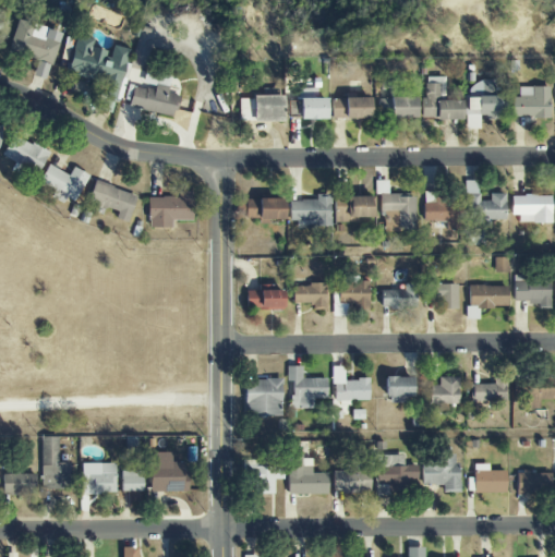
[(10,51),(55,63),(60,43),(47,38),(50,27),(19,20),(10,51)]
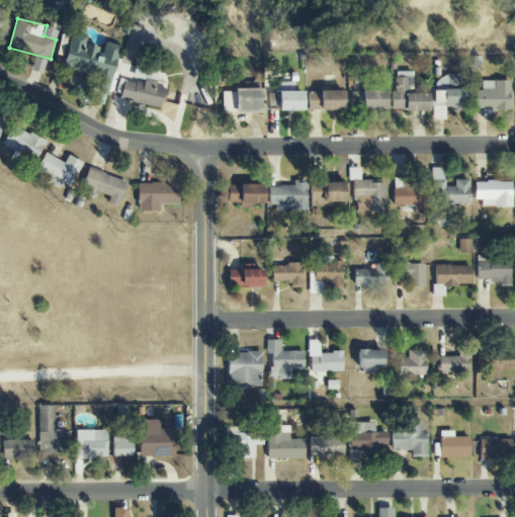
[(110,92),(121,46),(106,41),(104,48),(87,44),(88,36),(72,32),(64,67),(97,75),(93,88),(110,92)]
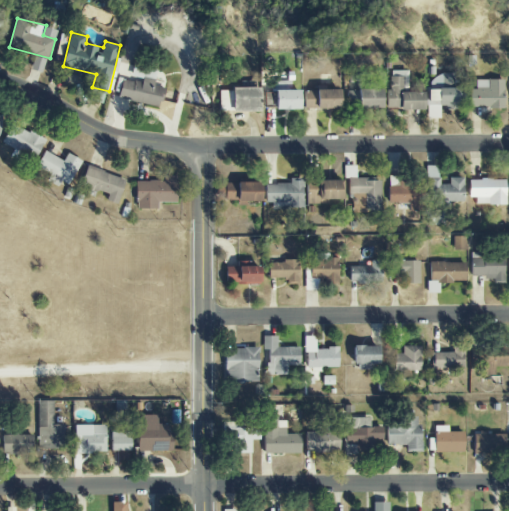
[(410,70),(391,70),(391,109),(425,109),(425,90),(410,90),(410,70)]
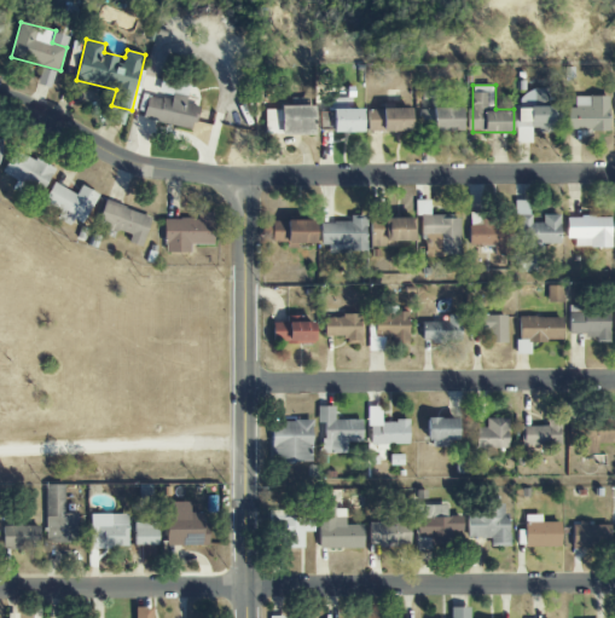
[(518,142),(533,143),(534,131),(552,131),(552,91),(520,90),(518,142)]
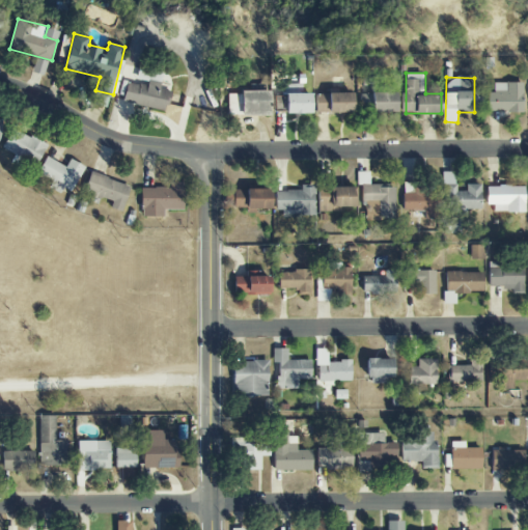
[(128,81),(123,101),(168,111),(172,90),(161,88),(162,82),(149,80),(148,86),(128,81)]
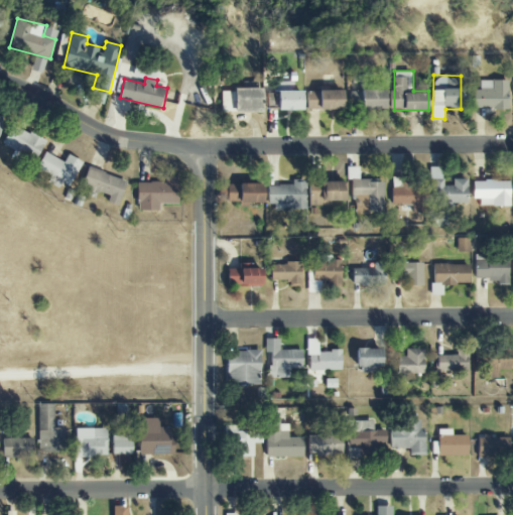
[(509,108),(509,80),(482,80),(481,89),(475,89),(475,108),(509,108)]
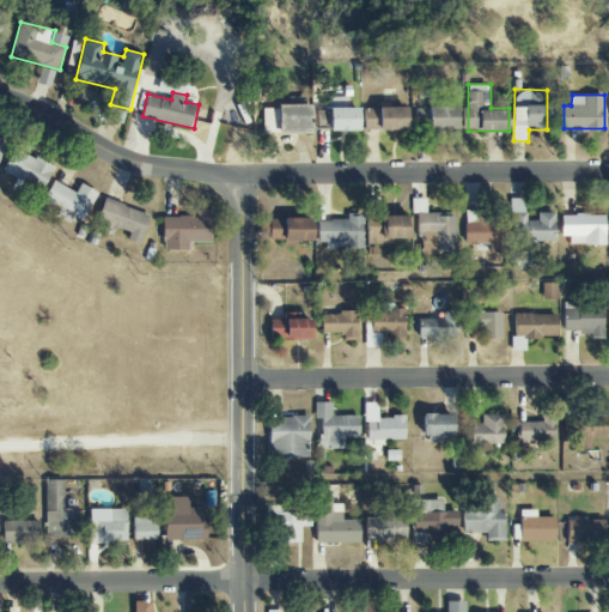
[(312,103),(280,104),(280,108),(265,108),(266,133),(312,132),(312,103)]
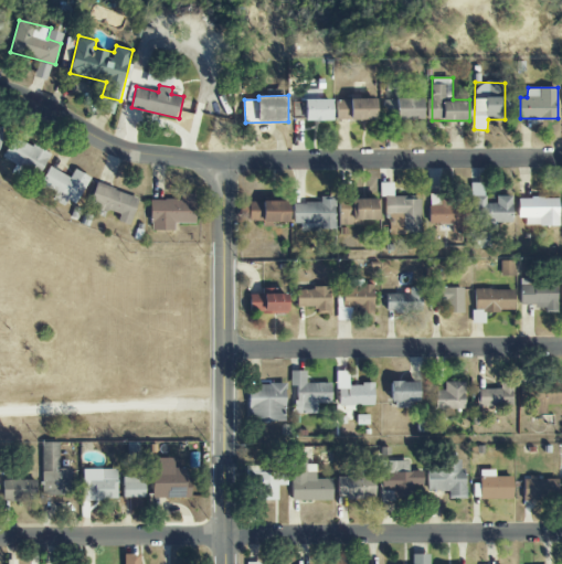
[(115,114),(118,102),(104,97),(101,110),(115,114)]
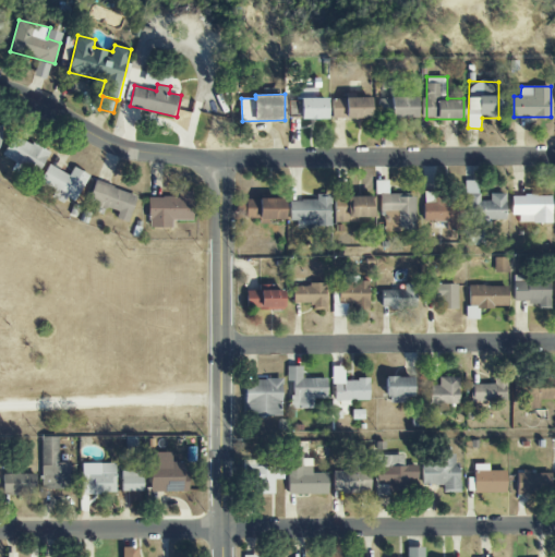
[(328,97),(302,98),(302,119),(328,119),(328,97)]
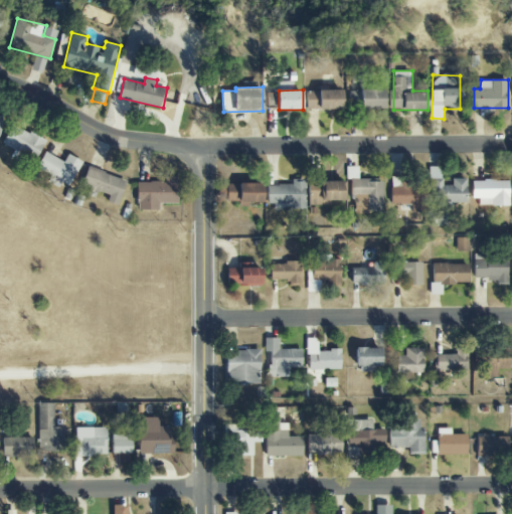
[(343,90),(308,91),(309,109),(344,109),(343,90)]
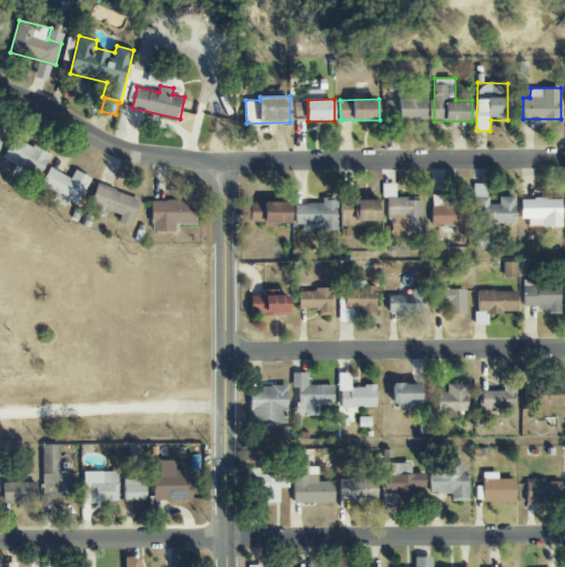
[(425,119),(425,99),(387,99),(387,119),(425,119)]
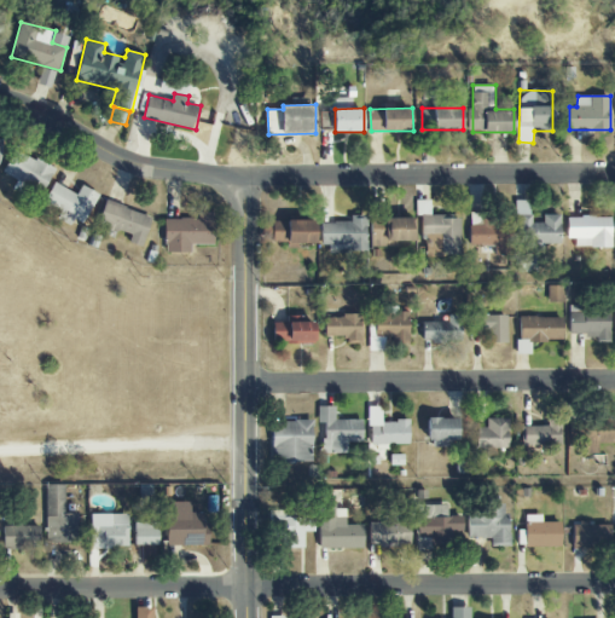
[(321,128),(334,128),(334,110),(321,110),(321,128)]
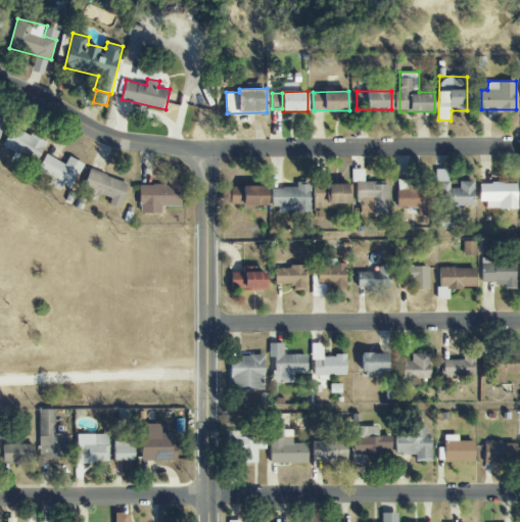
[(4,144),(35,163),(47,143),(16,124),(4,144)]
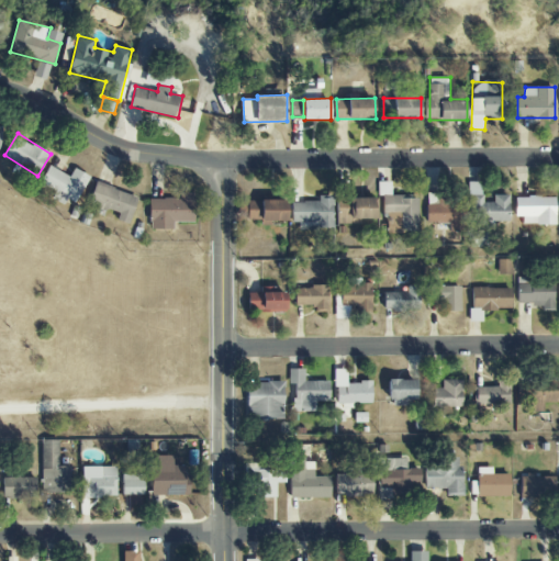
[(71,177),(51,165),(41,182),(57,191),(54,198),(65,204),(68,198),(76,203),(91,177),(76,168),(71,177)]
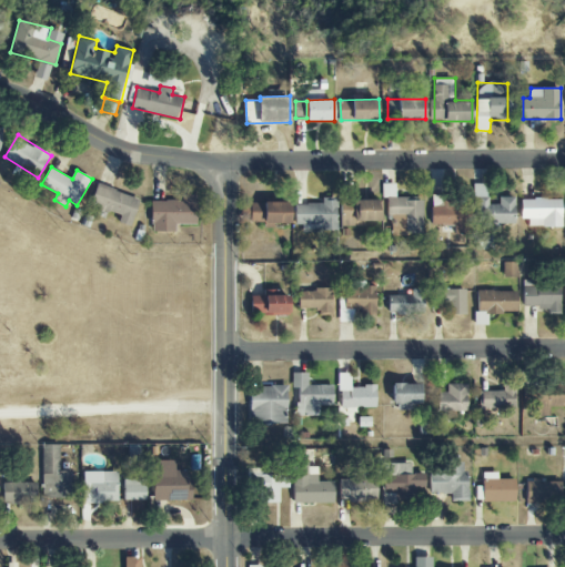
[(424,234),(423,198),(396,198),(396,183),(384,183),(384,193),(387,193),(387,214),(393,214),(393,234),(424,234)]
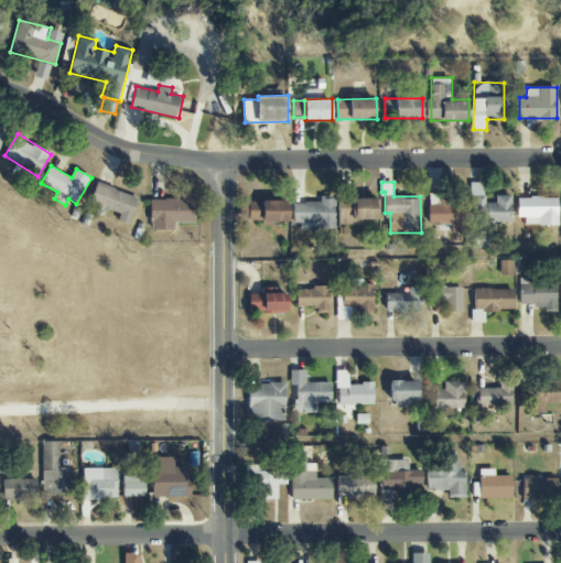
[(513,195),(497,195),(497,202),(485,202),(485,182),(471,182),(471,195),(475,195),(475,239),(478,239),(478,247),(492,247),(492,222),(513,222),(513,195)]
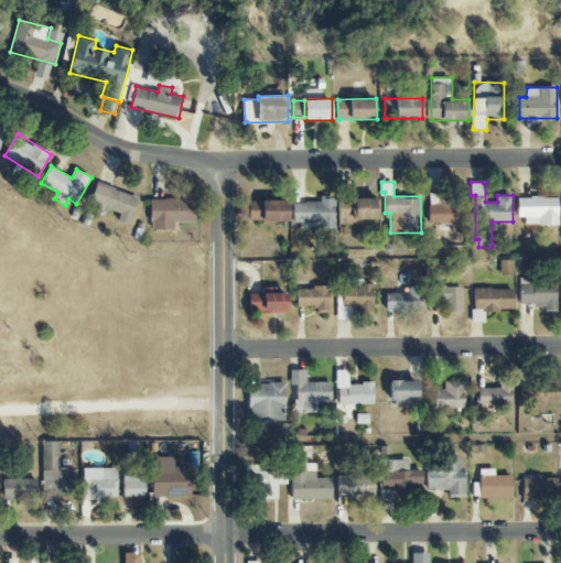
[(121,214),(119,220),(131,225),(140,196),(97,183),(90,204),(121,214)]
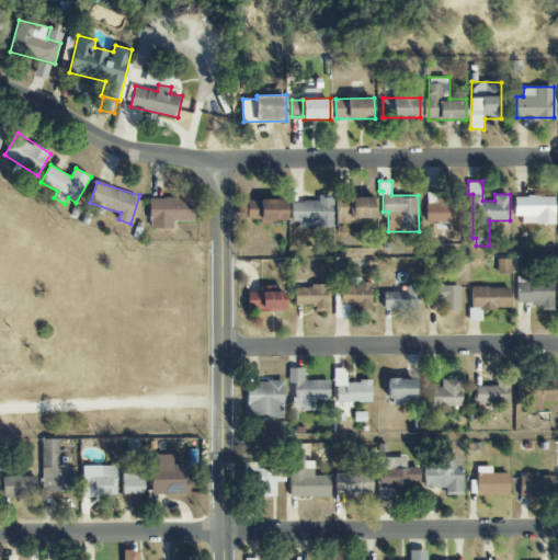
[(196,192),(182,192),(182,197),(151,197),(151,228),(174,229),(175,221),(195,221),(196,192)]
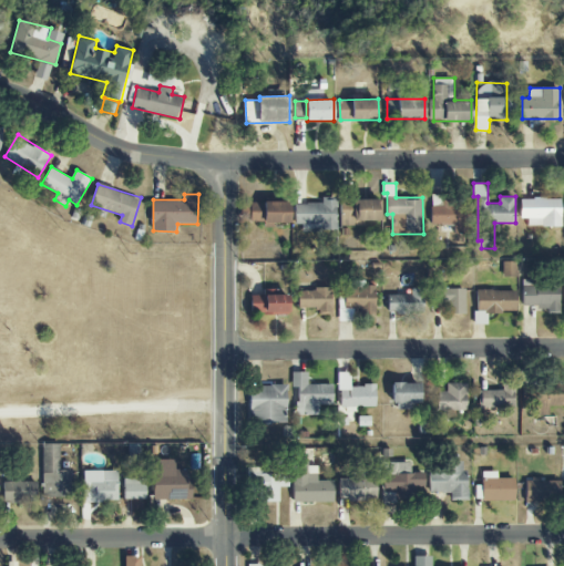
[(469,205),(448,205),(449,194),(432,194),(431,224),(454,225),(454,233),(469,233),(469,205)]
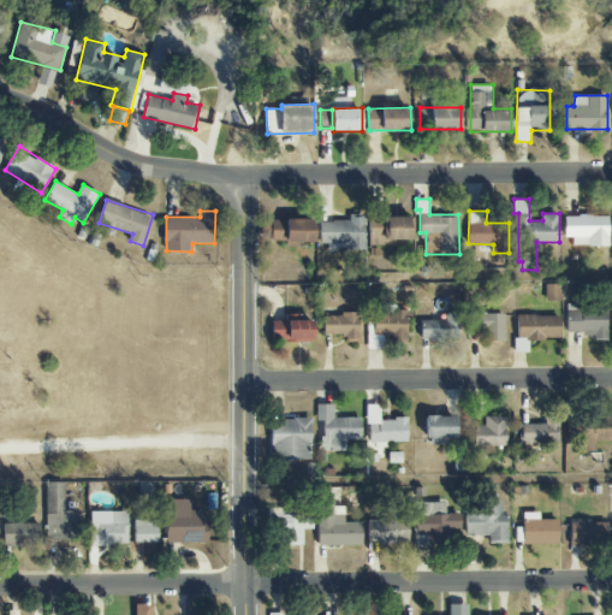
[(350,220),(321,220),(321,243),(330,243),(330,250),(366,249),(364,214),(350,214),(350,220)]
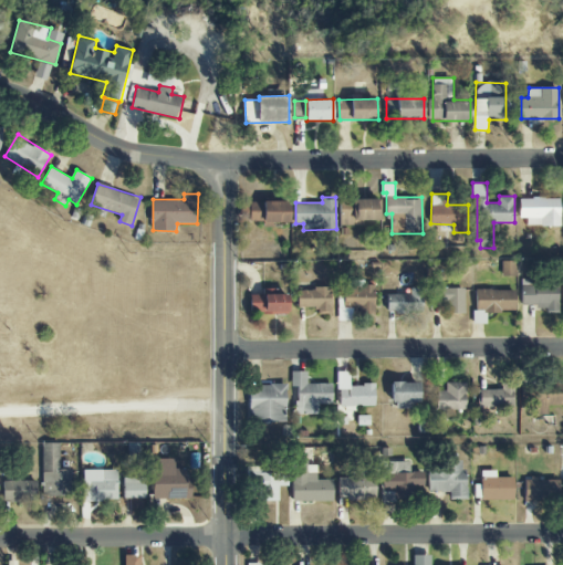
[(561,226),(561,198),(521,197),(521,218),(529,218),(528,225),(561,226)]
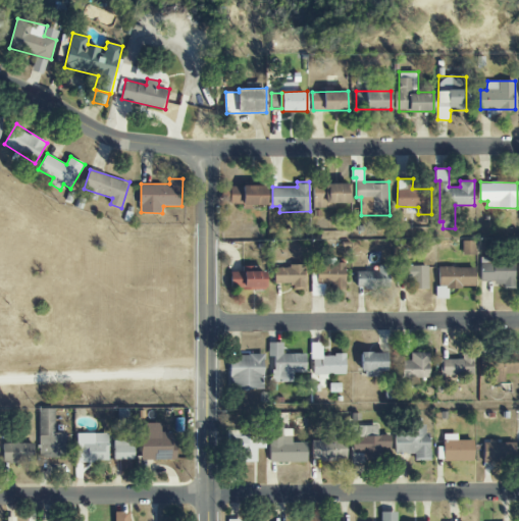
[(259,205),(267,205),(267,184),(259,185),(259,205)]
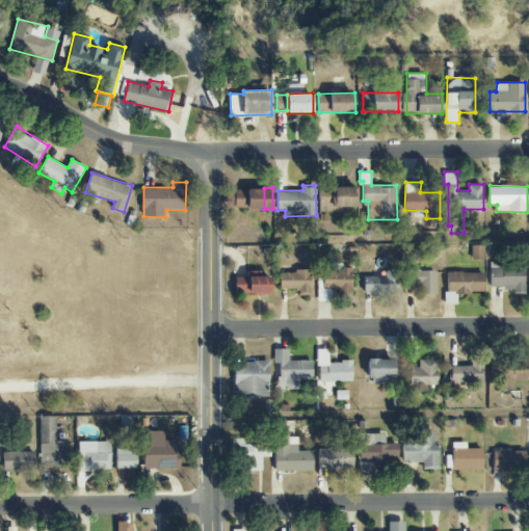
[(236,189),(235,208),(247,208),(247,211),(263,211),(264,189),(236,189)]
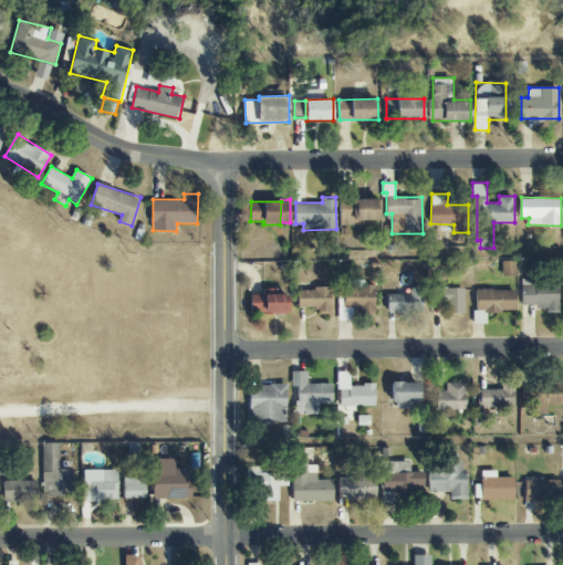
[(517,260),(503,261),(504,275),(517,275),(517,260)]
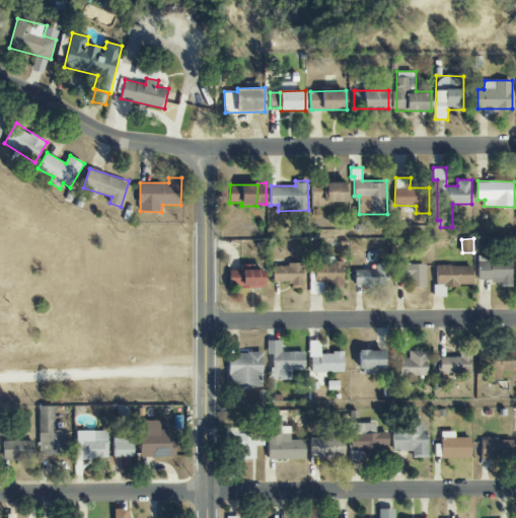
[(480,282),(513,283),(513,260),(481,260),(480,282)]
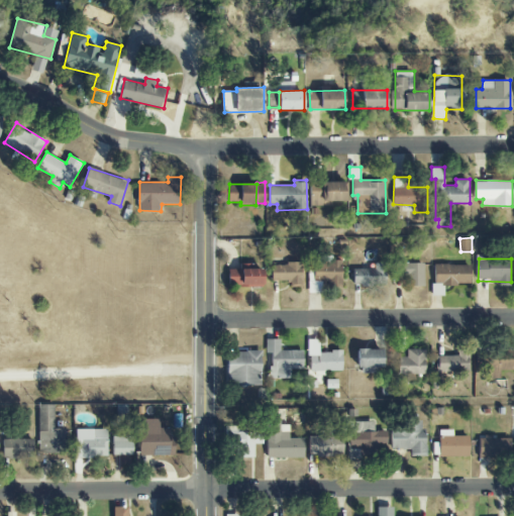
[(311,281),(335,280),(335,287),(343,287),(342,260),(317,261),(317,269),(310,269),(311,281)]
